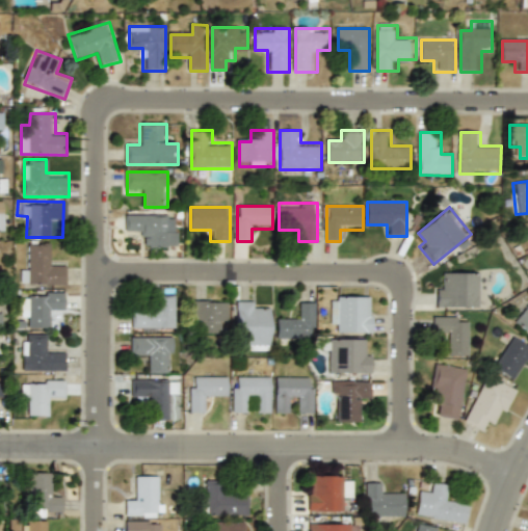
[(127,236),(148,236),(148,246),(179,246),(179,215),(127,215),(127,236)]
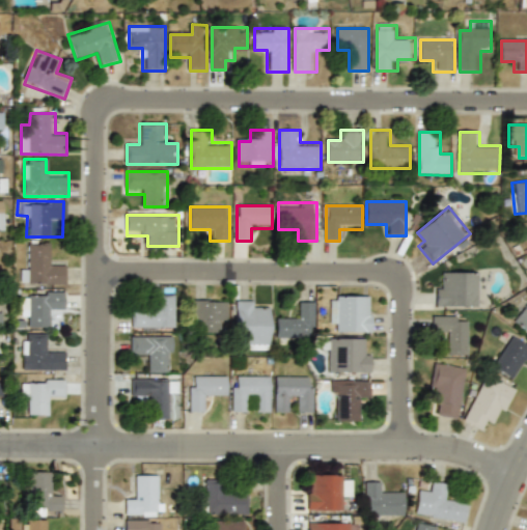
[(22,285),(67,285),(67,263),(55,263),(55,244),(32,244),(32,263),(22,263),(22,285)]
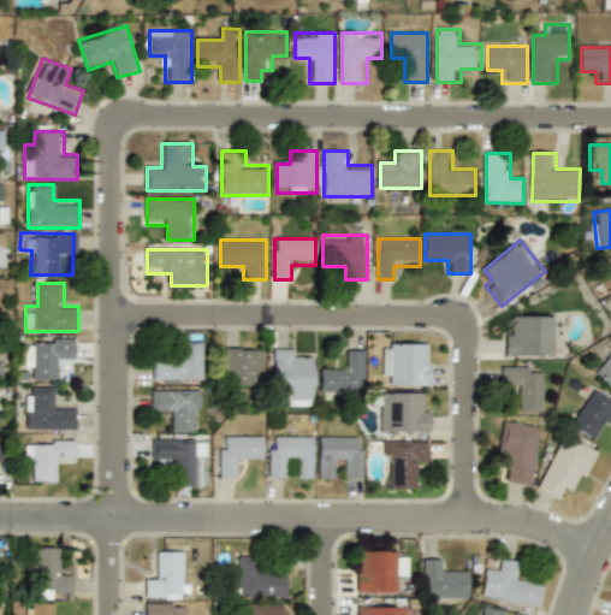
[(558,317),(517,317),(517,329),(506,329),(506,356),(558,356),(558,317)]
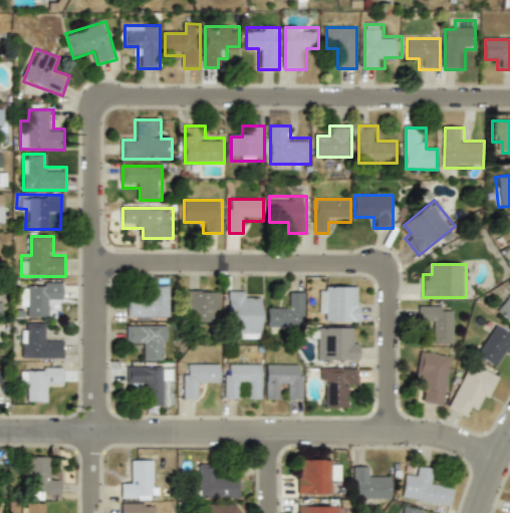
[(64,304),(64,281),(31,281),(31,289),(22,289),(22,307),(32,308),(32,317),(54,318),(54,304),(64,304)]
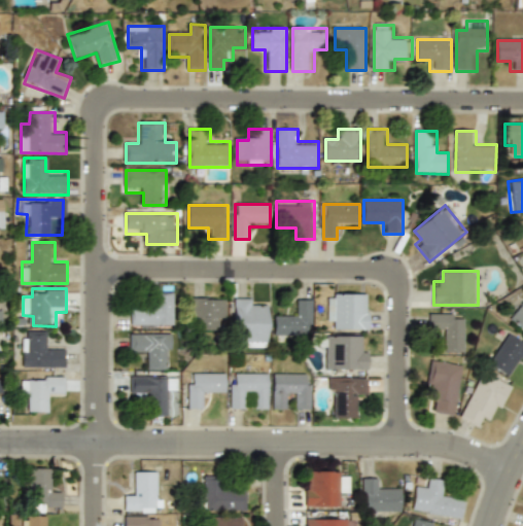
[(369,293),(328,293),(328,320),(338,320),(338,330),(369,330),(369,293)]
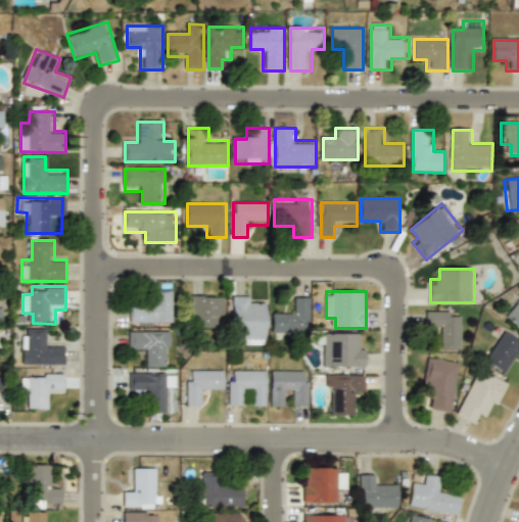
[(152,303),(131,303),(131,324),(173,324),(173,292),(152,292),(152,303)]
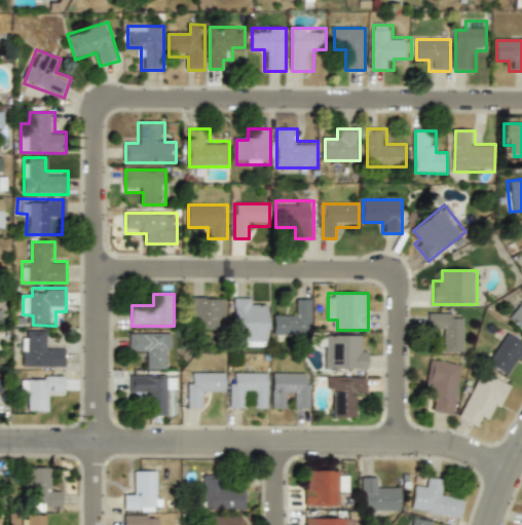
[(192,321),(201,321),(201,331),(216,331),(216,321),(227,321),(227,298),(192,298),(192,321)]
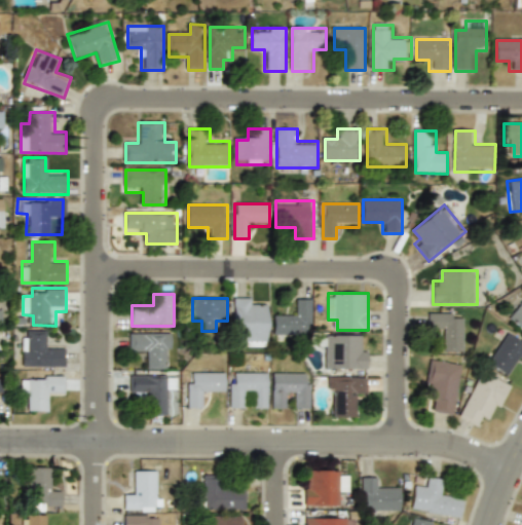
[(246,347),(268,347),(268,307),(258,307),(258,298),(234,298),(234,342),(246,342),(246,347)]
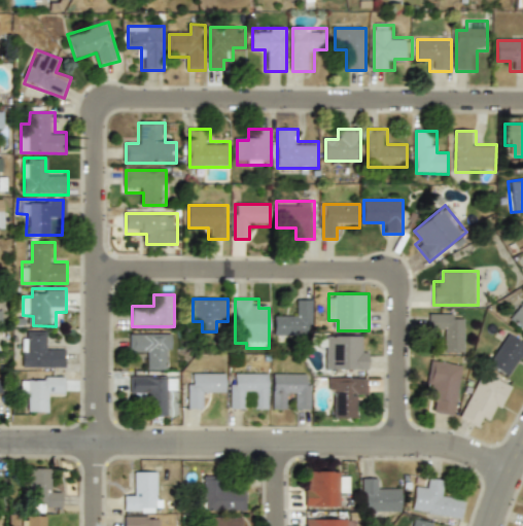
[(275,312),(275,337),(313,337),(313,300),(294,300),(294,312),(275,312)]
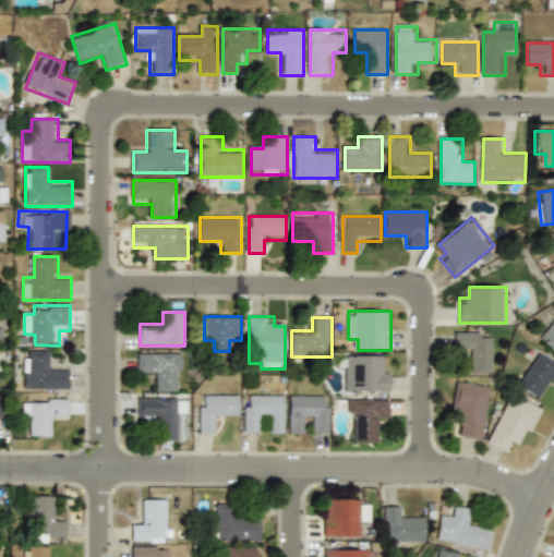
[(553,323),(541,339),(553,349),(553,323)]
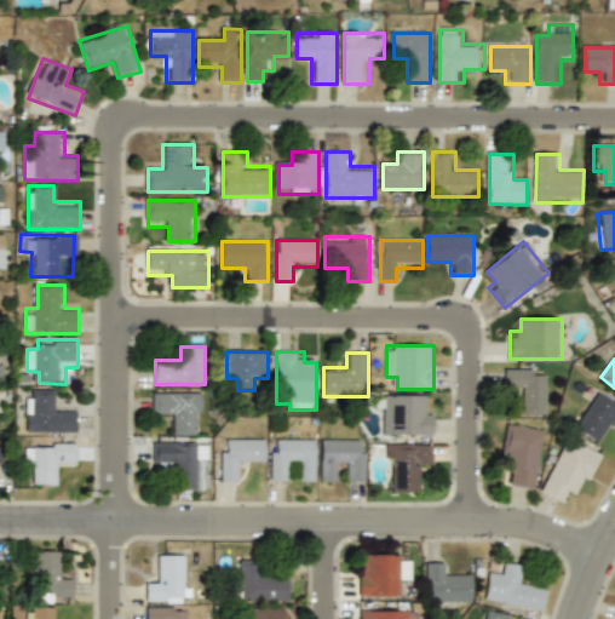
[(547,414),(549,370),(506,370),(506,390),(521,390),(519,414),(547,414)]
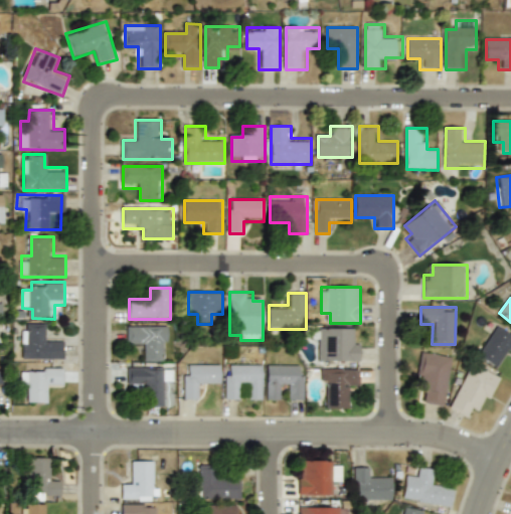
[(478,356),(496,368),(507,352),(510,354),(510,330),(500,323),(478,356)]
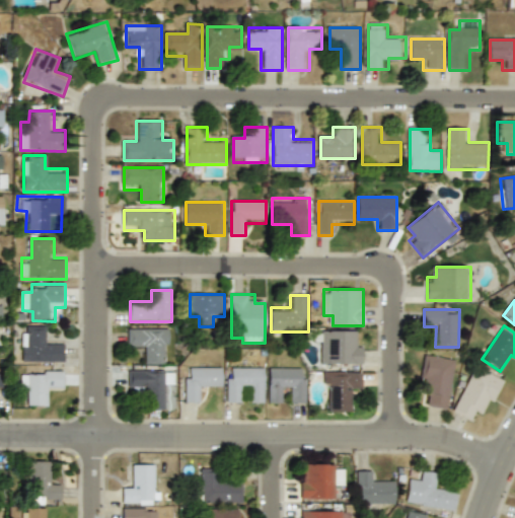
[(65,362),(65,340),(44,340),(44,327),(23,327),(23,362),(65,362)]
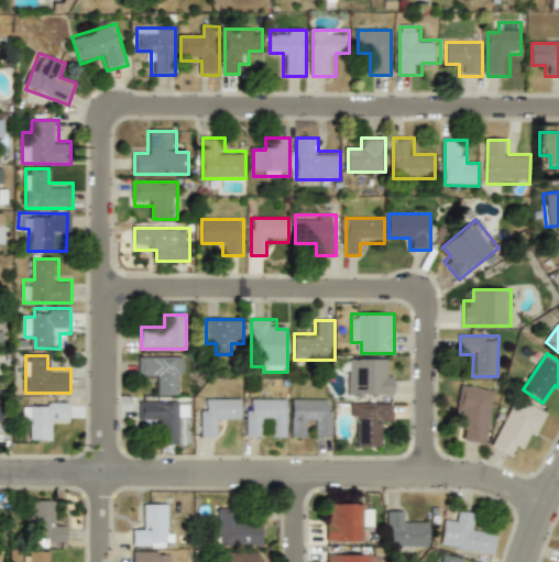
[(162,382),(162,396),(185,396),(185,357),(140,357),(140,382),(162,382)]
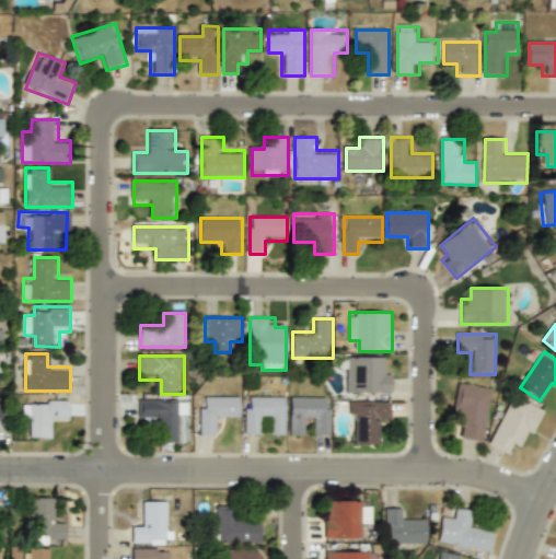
[(383,358),(344,357),(344,393),(393,394),(393,368),(383,368),(383,358)]
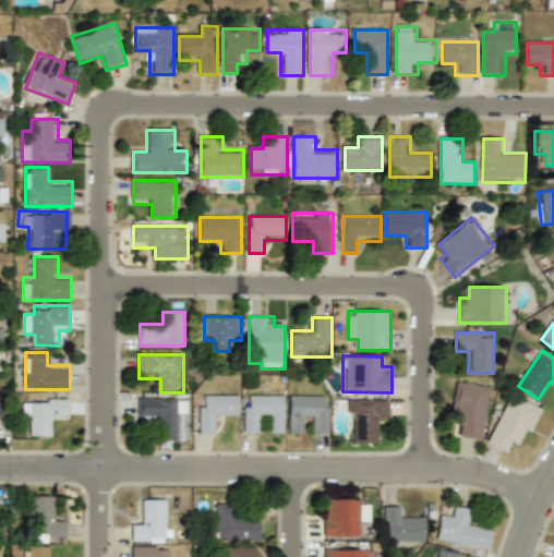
[(459,436),(483,440),(491,387),(457,382),(453,412),(462,413),(459,436)]
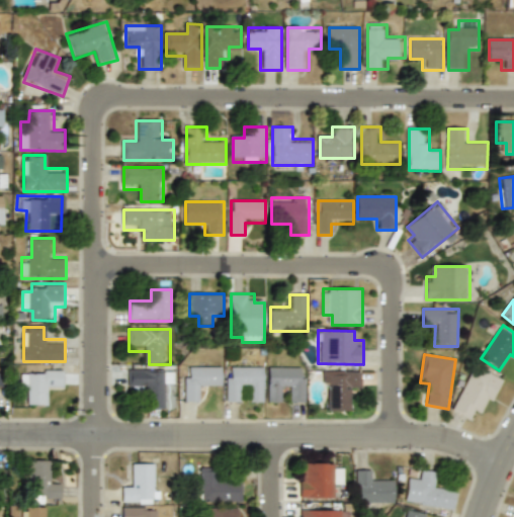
[(486,414),(503,378),(476,365),(453,410),(470,419),(476,409),(486,414)]
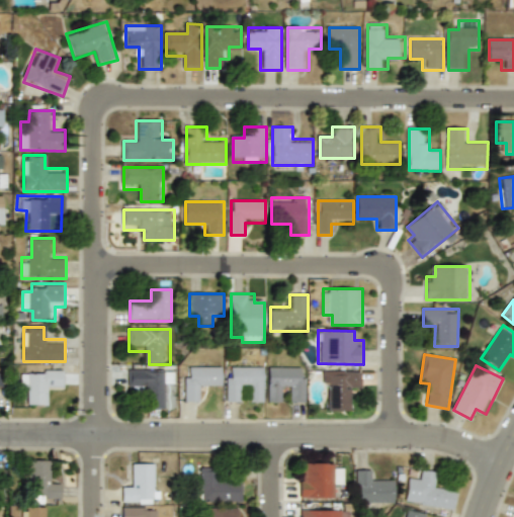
[(185,377),(185,402),(203,402),(203,390),(224,390),(224,367),(188,367),(188,377),(185,377)]
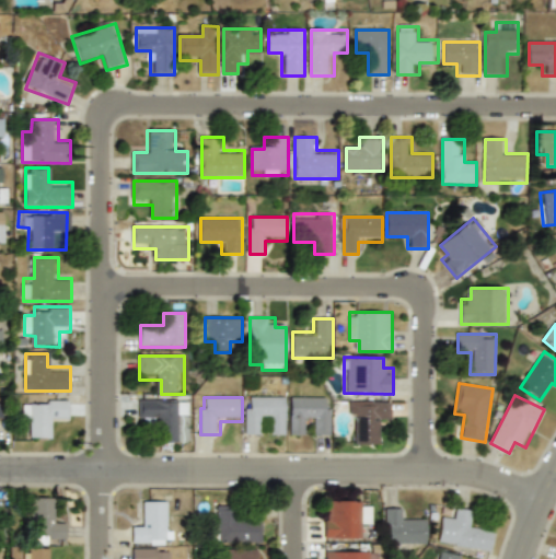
[(287,397),(246,397),(246,434),(287,434),(287,397)]
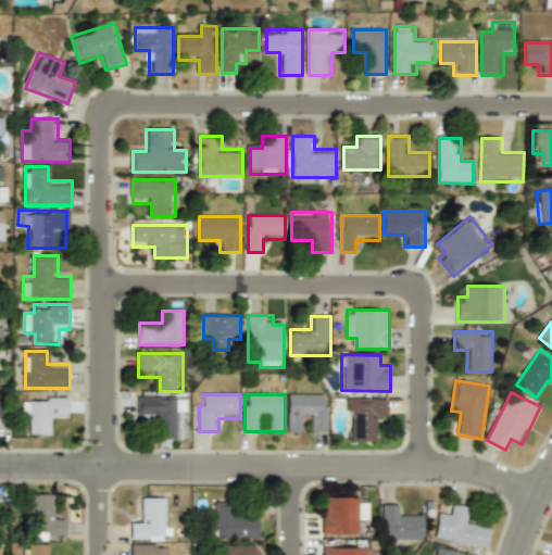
[(289,432),(302,432),(302,420),(312,420),(312,432),(329,432),(329,394),(289,394),(289,432)]
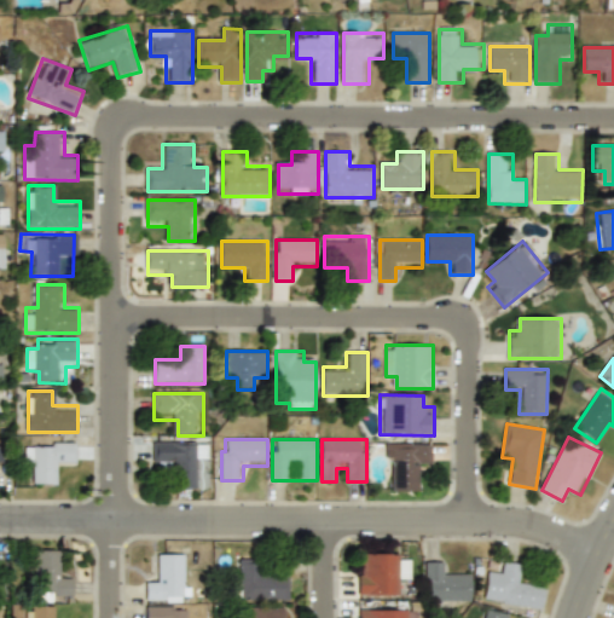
[(156,465),(171,465),(171,489),(197,489),(197,463),(209,462),(209,442),(156,442),(156,465)]
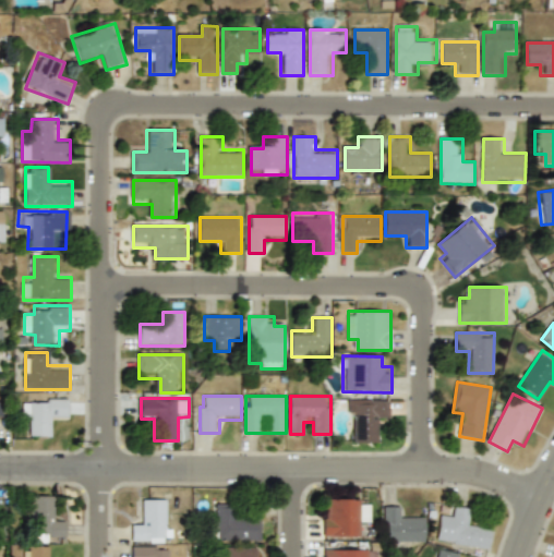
[(70,399),(25,399),(25,425),(32,425),(32,436),(58,437),(58,414),(70,414),(70,399)]
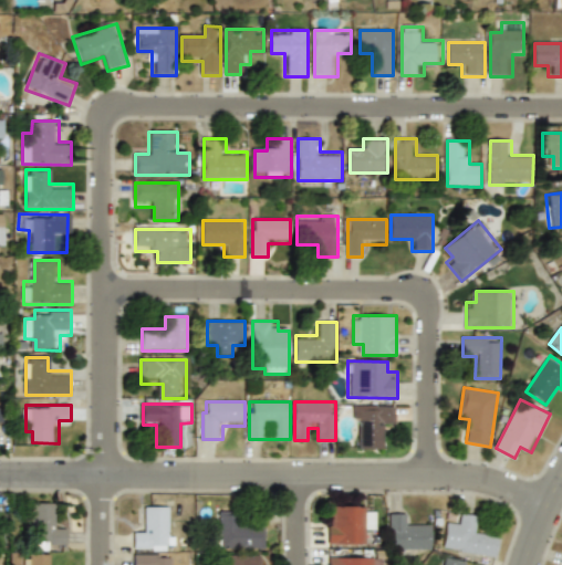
[(386,449),(386,427),(396,427),(396,406),(355,406),(355,449),(386,449)]
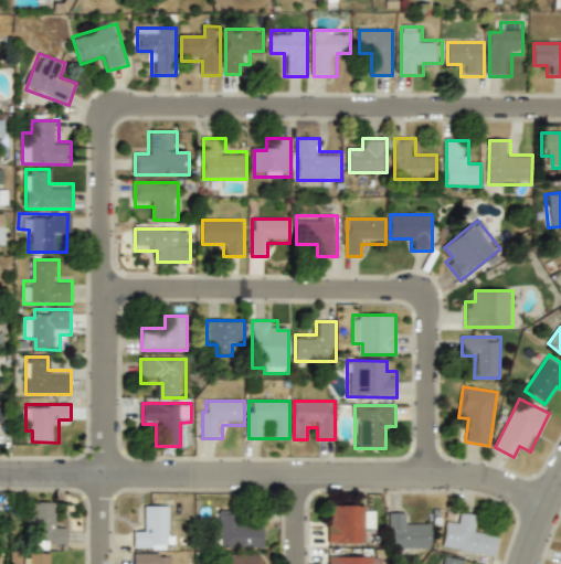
[(56,525),(56,502),(32,502),(32,550),(69,550),(69,525),(56,525)]
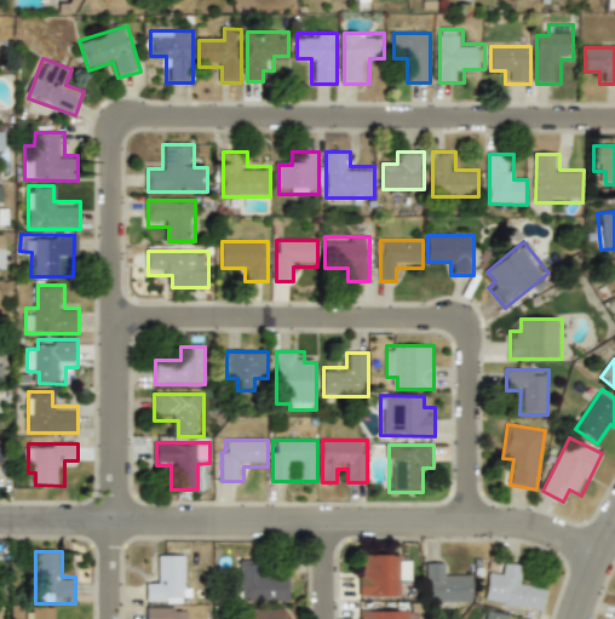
[(360,596),(401,596),(401,554),(360,554),(360,596)]
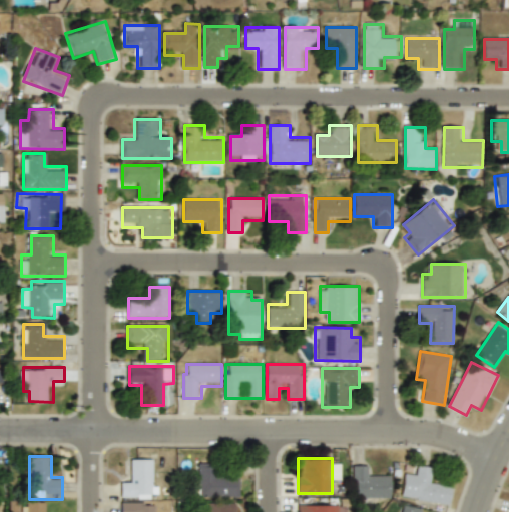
[(132,479),(122,479),(122,499),(157,499),(157,459),(132,459),(132,479)]
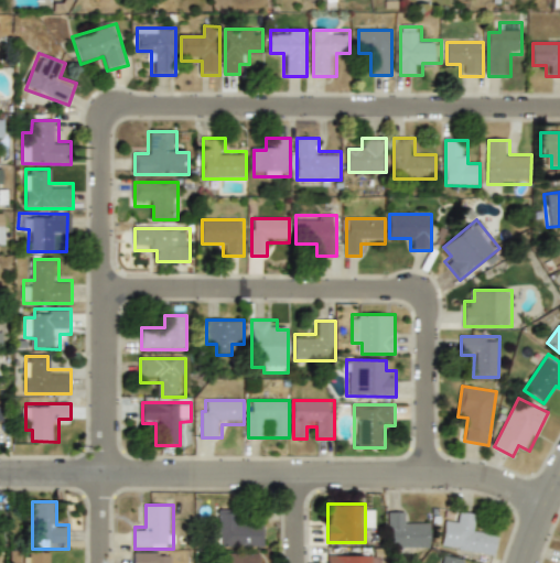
[(218,548),(265,547),(265,522),(236,523),(236,510),(217,510),(218,548)]
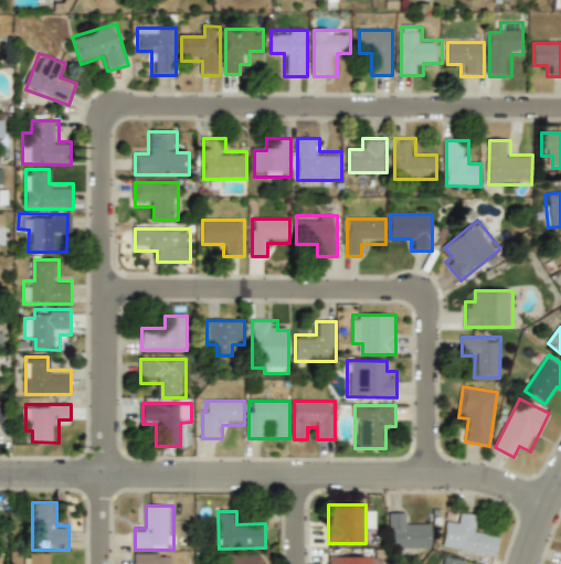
[(399,539),(399,549),(432,549),(432,524),(411,524),(411,511),(389,511),(389,539),(399,539)]
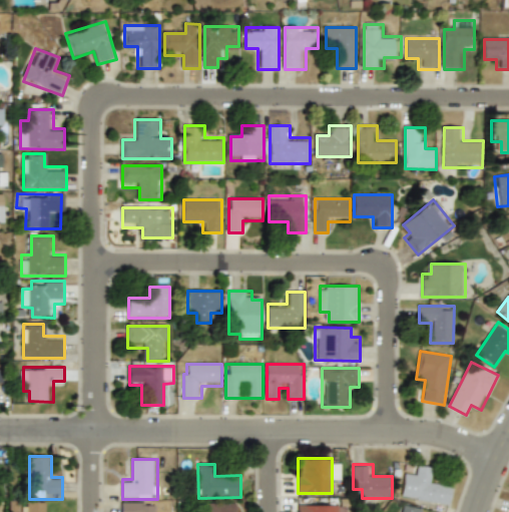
[(450,505),(453,484),(433,481),(435,468),(417,465),(416,476),(405,475),(402,498),(450,505)]
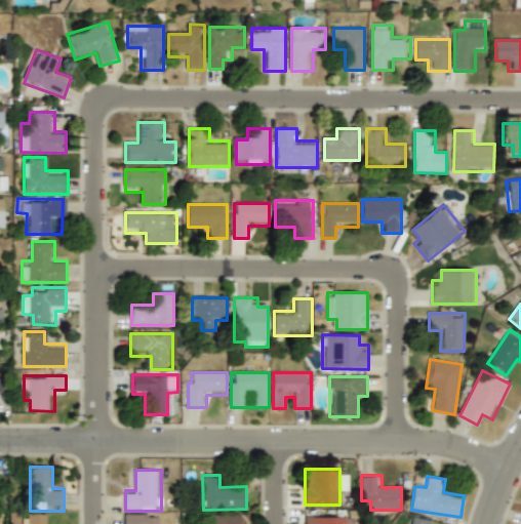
[(26,514),(26,523),(51,523),(51,514),(26,514)]
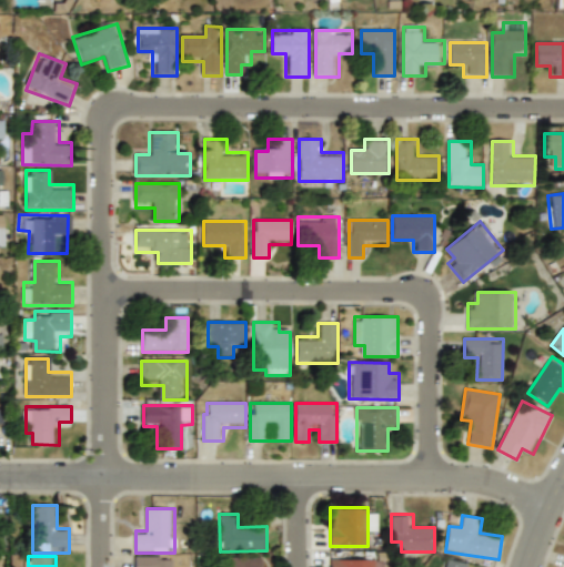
[(174,566),(174,556),(136,556),(136,566),(174,566)]
